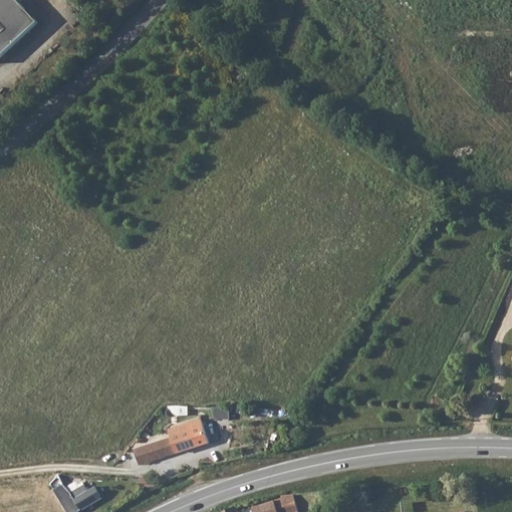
[(0,0),(0,56),(37,22),(15,0),(0,0)]
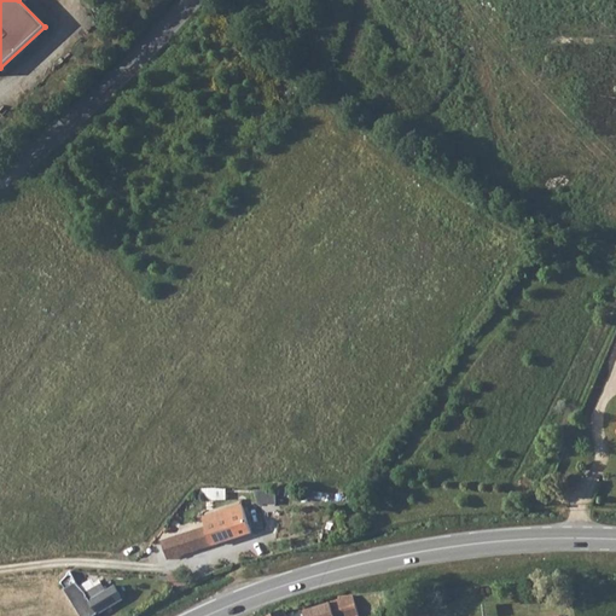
[(257,499),(275,501),(277,489),(259,488),(257,499)]
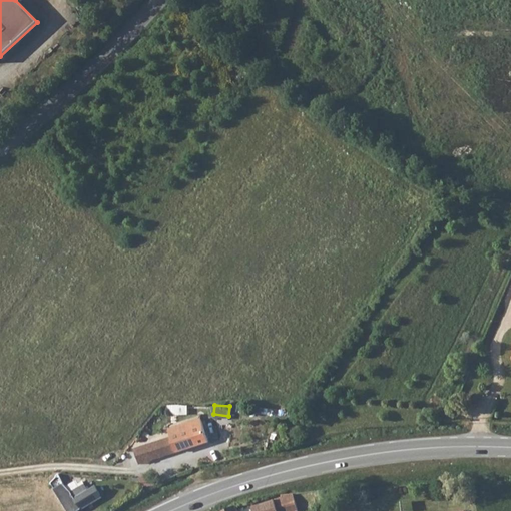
[(172,436),(146,443),(151,458),(209,442),(203,422),(191,425),(192,430),(183,433),(172,436)]
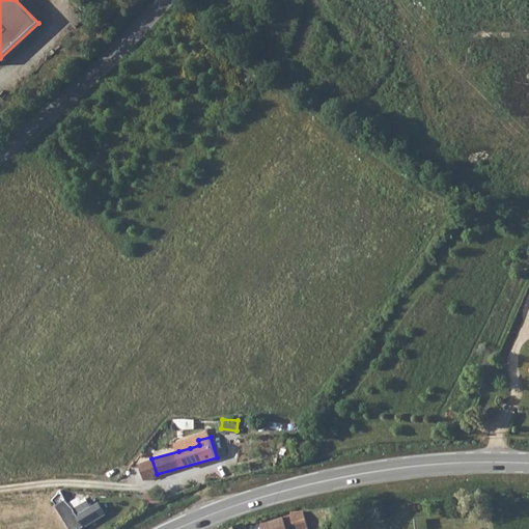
[(49,486),(42,499),(66,528),(80,528),(104,512),(99,507),(99,506),(96,503),(91,507),(86,501),(73,509),(59,498),(50,486),(49,486)]
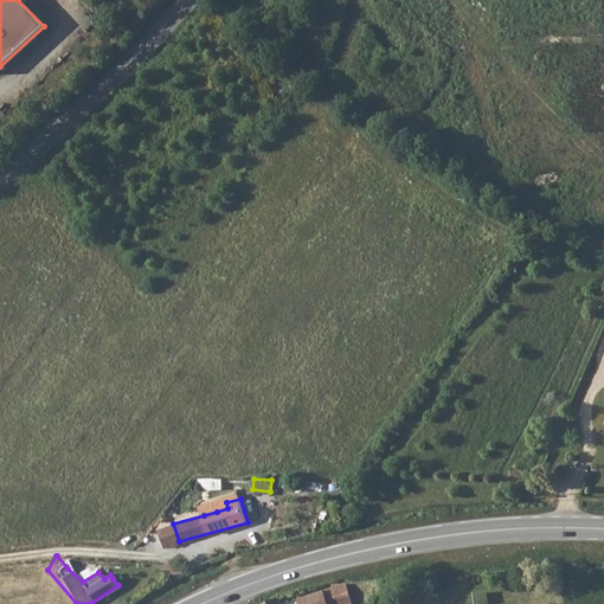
[(331,585),(296,597),(299,603),(341,603),(351,602),(345,582),(329,583),(331,585)]
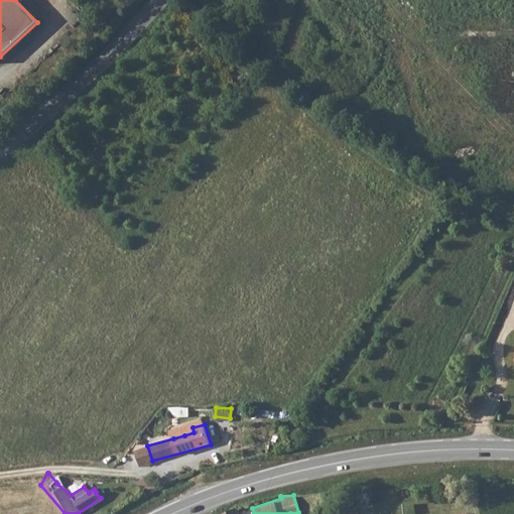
All buildings are outlined.
